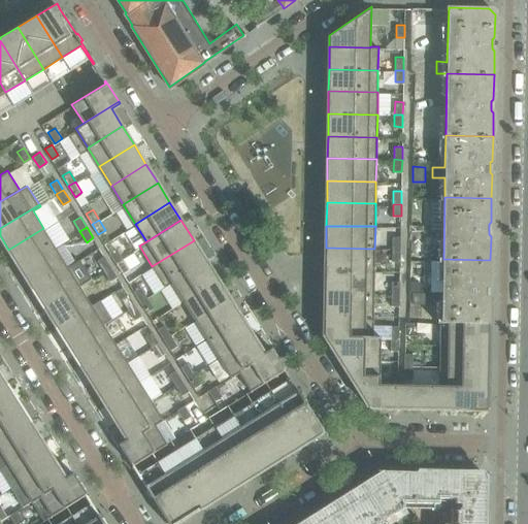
[(21,268),(56,247),(43,228),(8,250),(21,268)]
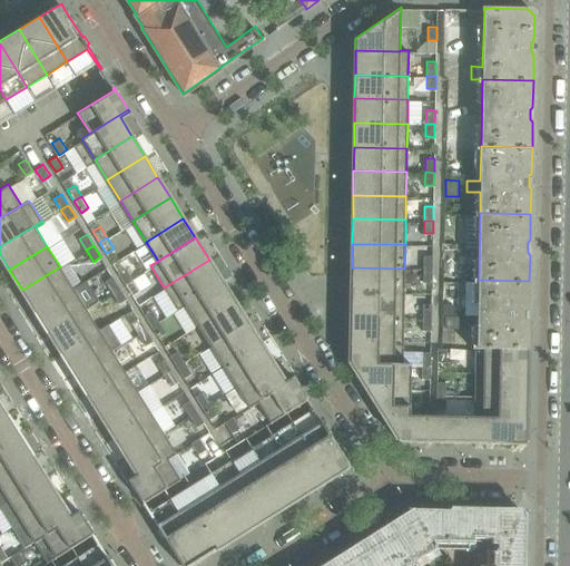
[(432,269),(432,254),(423,254),(423,269),(432,269)]
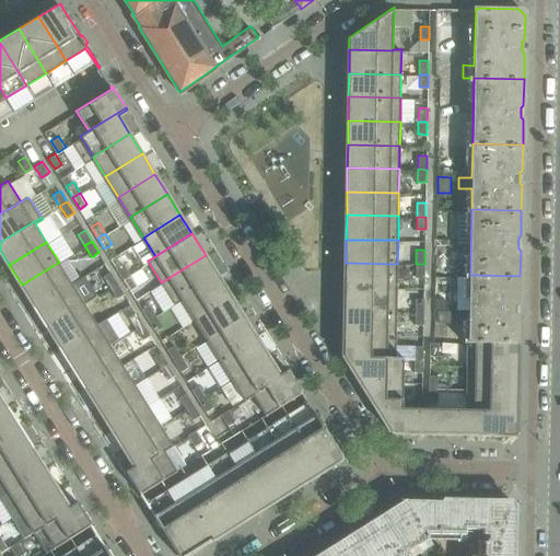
[(174,303),(182,299),(219,276),(206,255),(161,282),(174,303)]
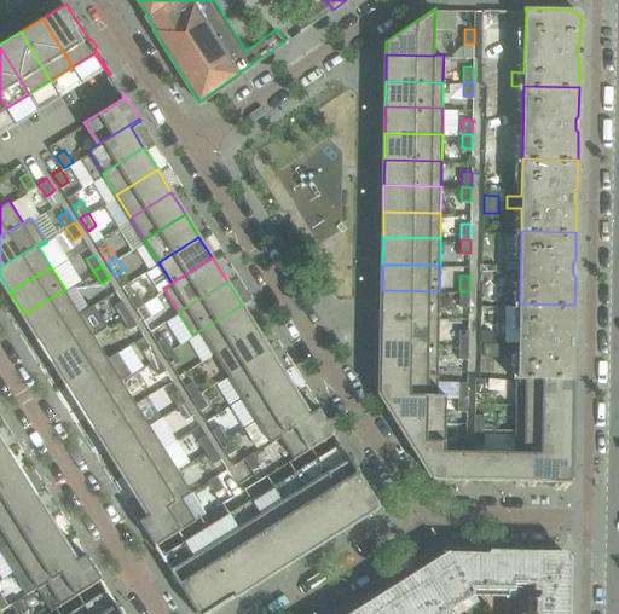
[(39,337),(79,312),(65,289),(24,314),(39,337)]
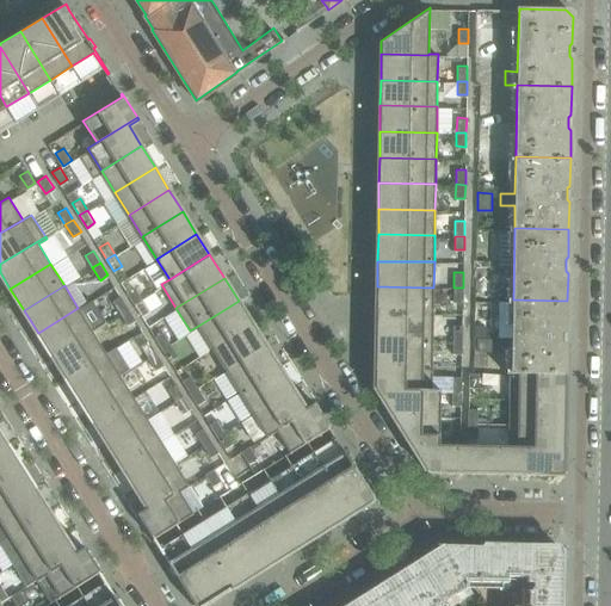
[(142,297),(135,286),(134,285),(127,291),(134,303),(142,297)]
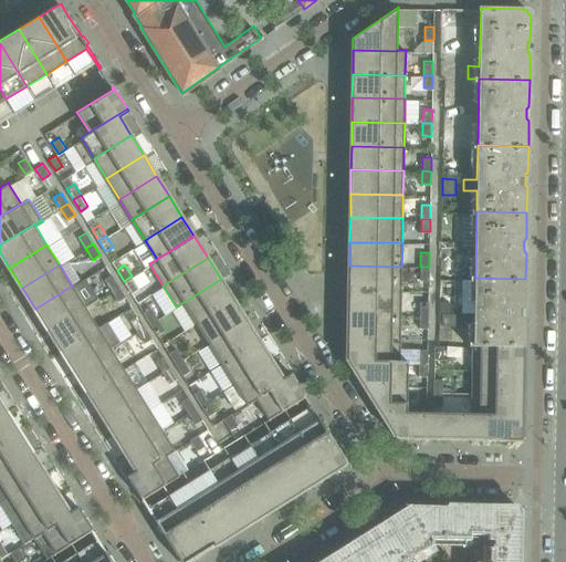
[(401,291),(401,267),(349,266),(348,290),(401,291)]
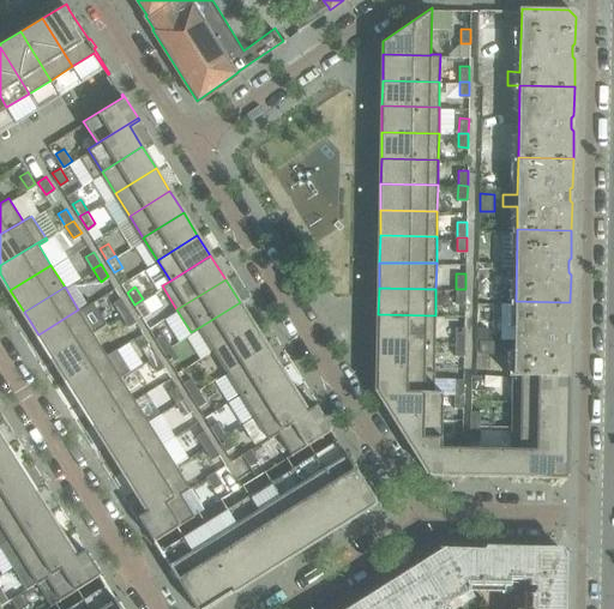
[(465,302),(465,289),(456,289),(456,302),(465,302)]
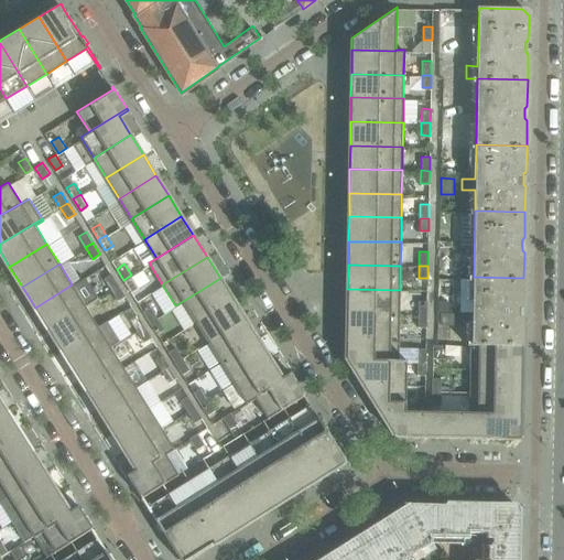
[(118,283),(111,272),(104,277),(110,288),(118,283)]
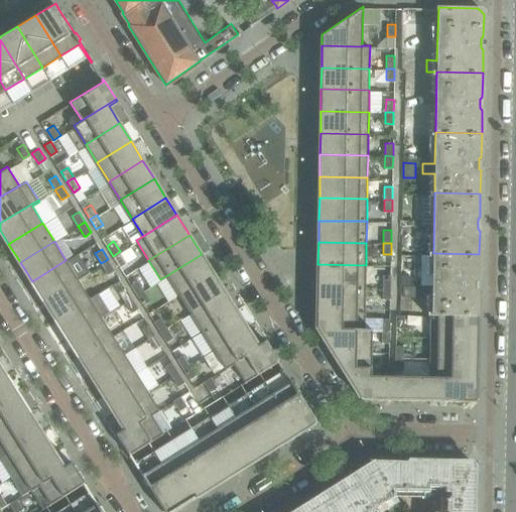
[(126,262),(120,251),(113,256),(119,266),(126,262)]
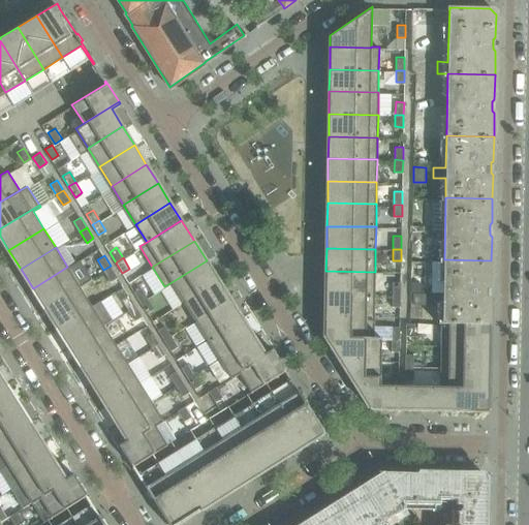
[(488,297),(489,290),(489,286),(491,284),(491,260),(444,259),(442,322),(490,323),(491,299),(488,297)]
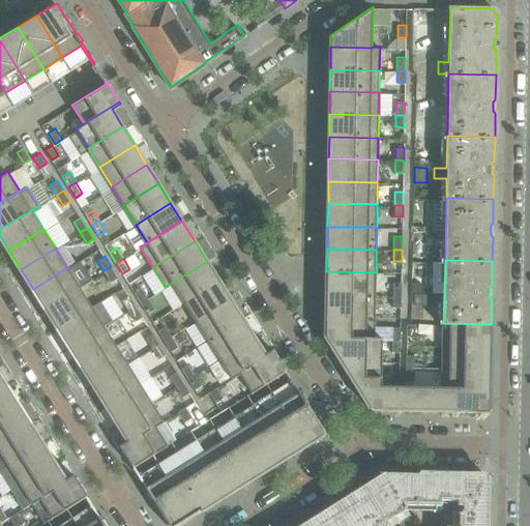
[(183,301),(218,280),(207,261),(172,283),(183,301)]
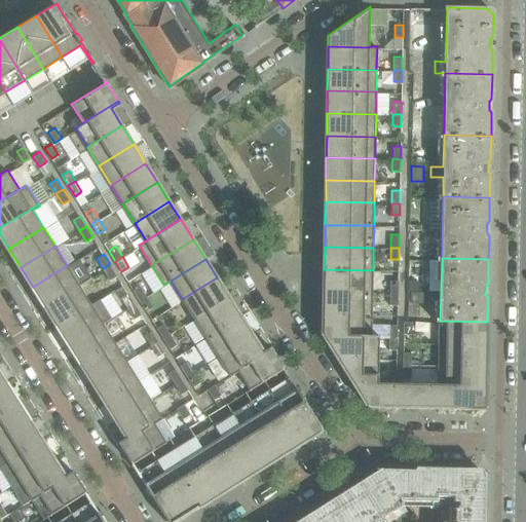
[(116,274),(110,264),(103,268),(110,278),(116,274)]
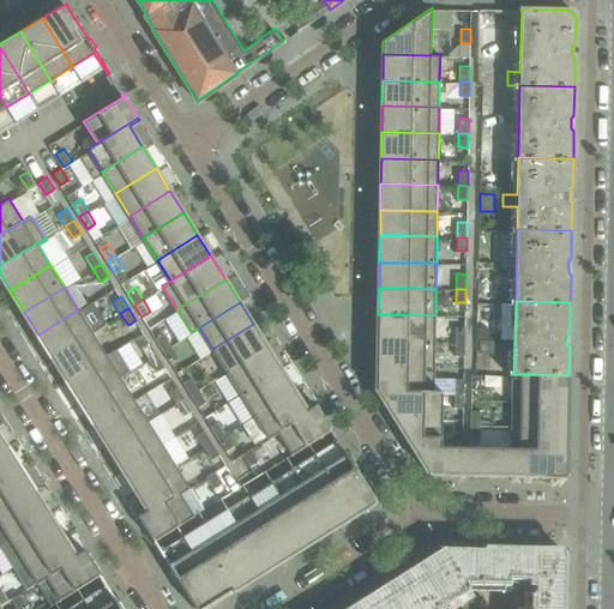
[(52,356),(92,331),(78,309),(38,335),(52,356)]
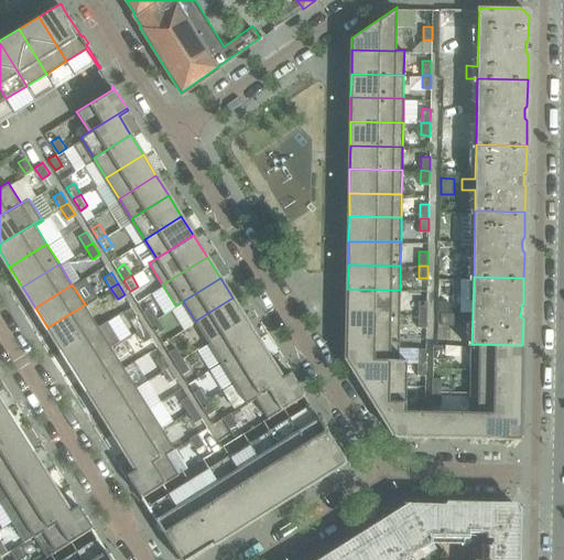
[(400,313),(400,290),(347,289),(347,312),(400,313)]
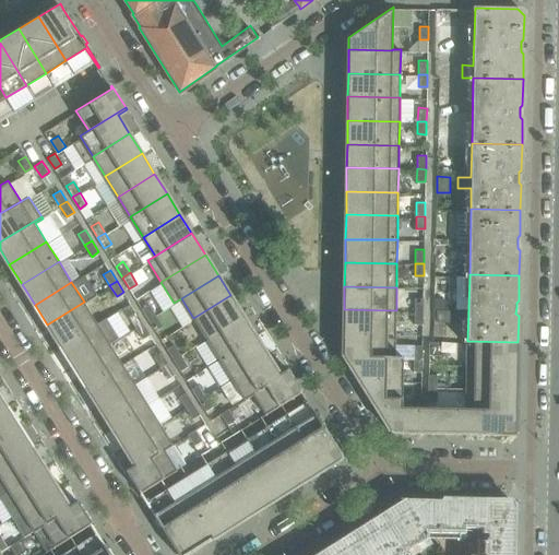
[(206,338),(242,315),(230,295),(193,318),(206,338)]
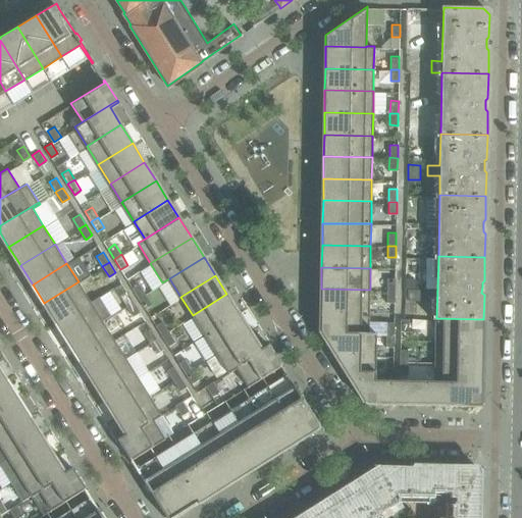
[(395,291),(395,277),(387,276),(386,291),(395,291)]
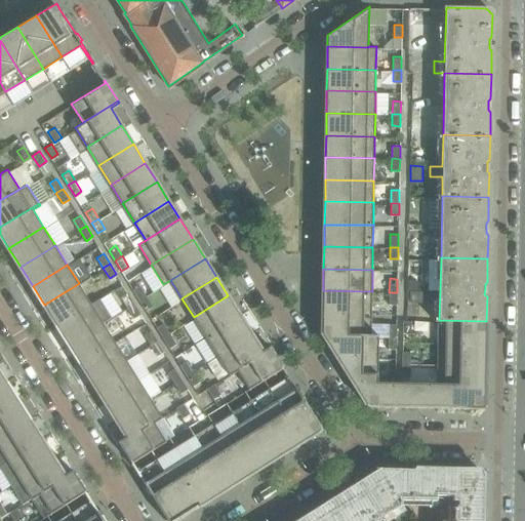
[(418,287),(418,281),(415,278),(408,278),(407,288),(418,287)]
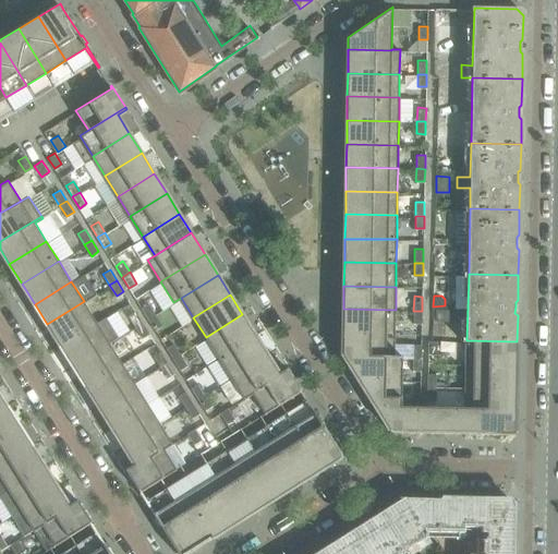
[(60,345),(97,322),(84,301),(47,324),(60,345)]
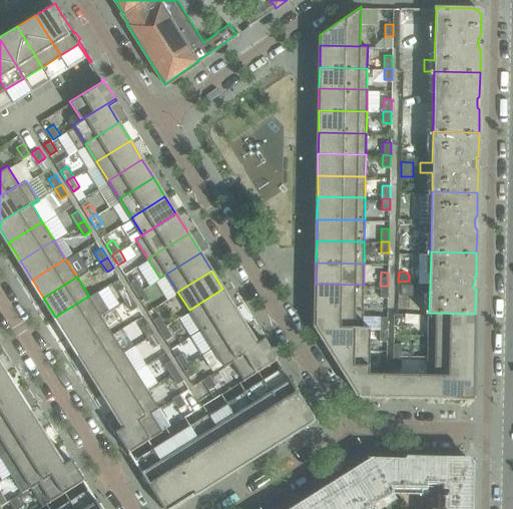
[(142,288),(136,278),(129,282),(136,292),(142,288)]
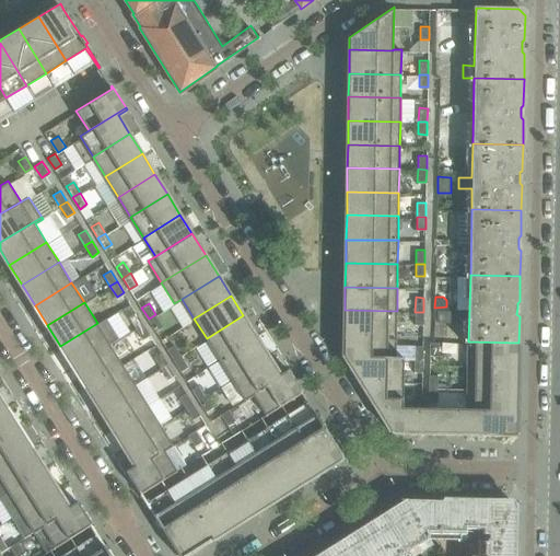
[(396,335),(397,311),(345,310),(345,334),(396,335)]
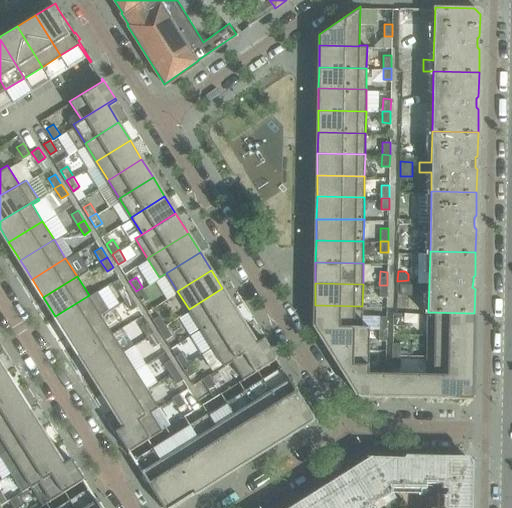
[(131,295),(124,284),(118,289),(124,299),(131,295)]
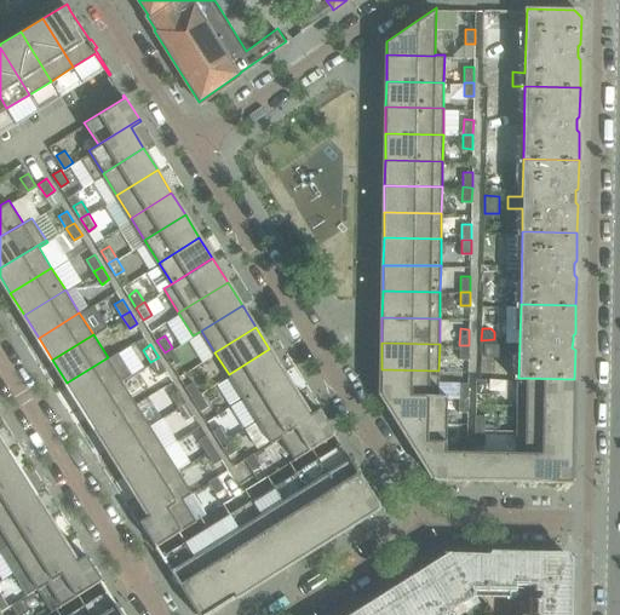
[(469,358),(469,345),(459,345),(459,357),(469,358)]
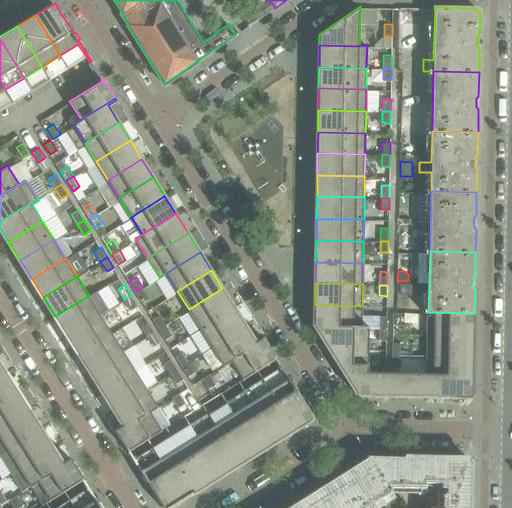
[(149,297),(142,287),(136,291),(142,302),(149,297)]
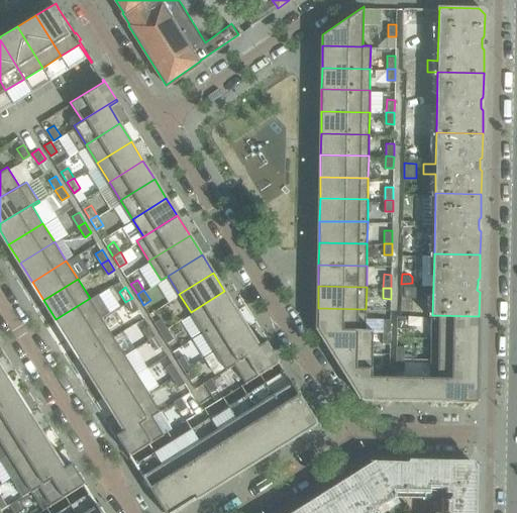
[(202,331),(236,310),(224,291),(191,312),(202,331)]
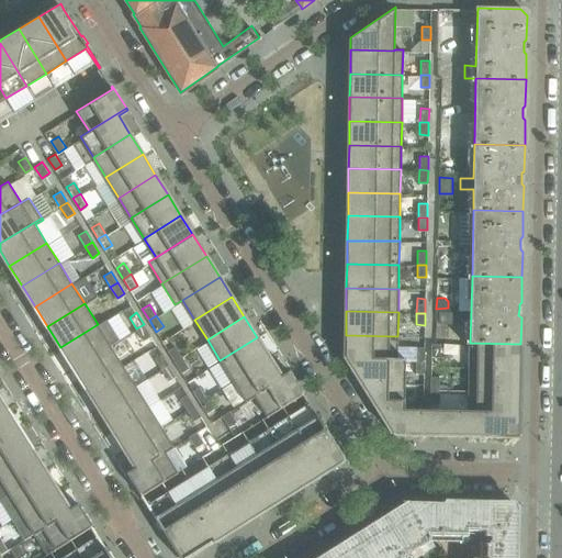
[(72,368),(110,344),(98,324),(60,347),(72,368)]
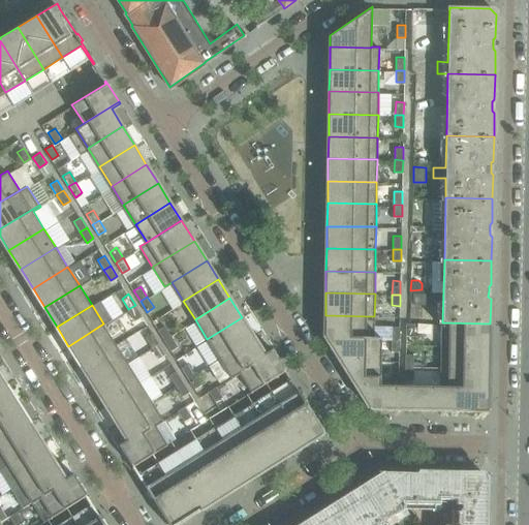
[(142,315),(135,305),(128,309),(134,319),(142,315)]
